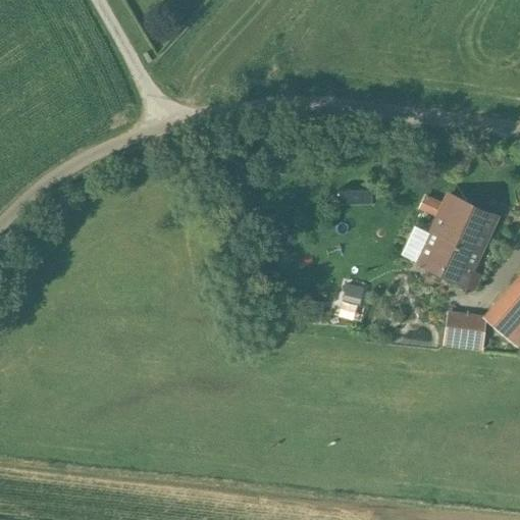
[(340,206),(374,206),(374,191),(340,190),(340,206)]
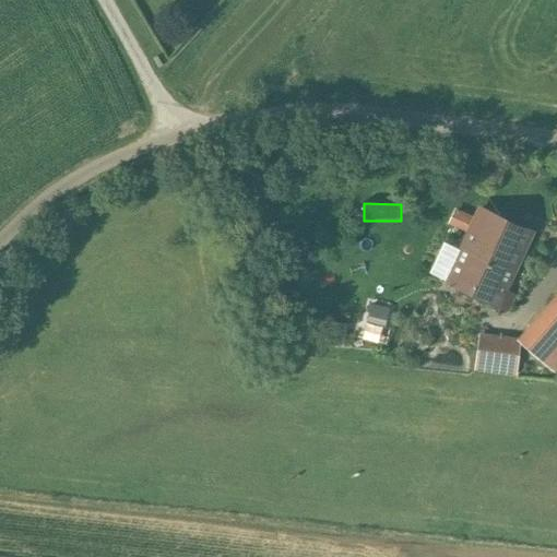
[(497,305),(529,232),(475,210),(445,283),(497,305)]
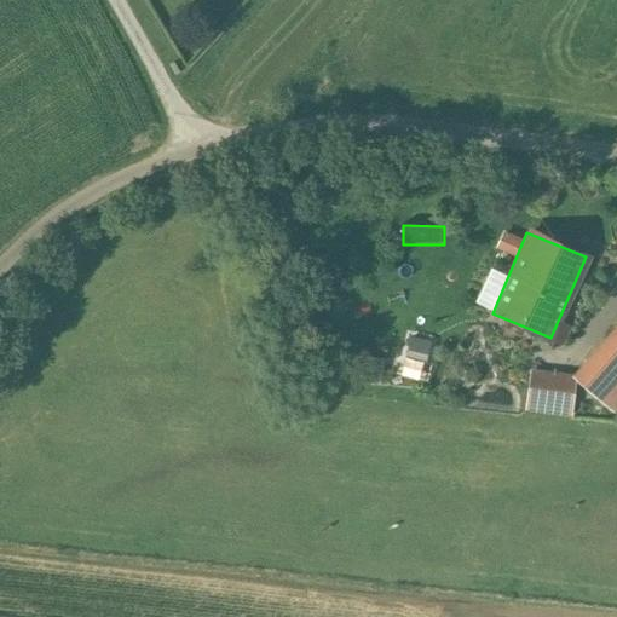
[(616,380),(616,329),(574,380),(599,402),(616,380)]
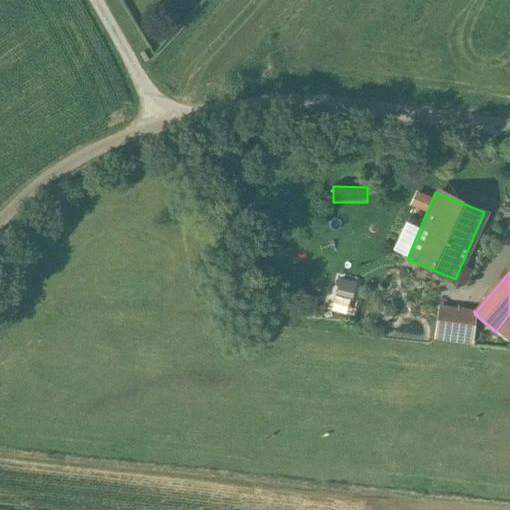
[(344,278),(338,296),(355,301),(361,284),(344,278)]
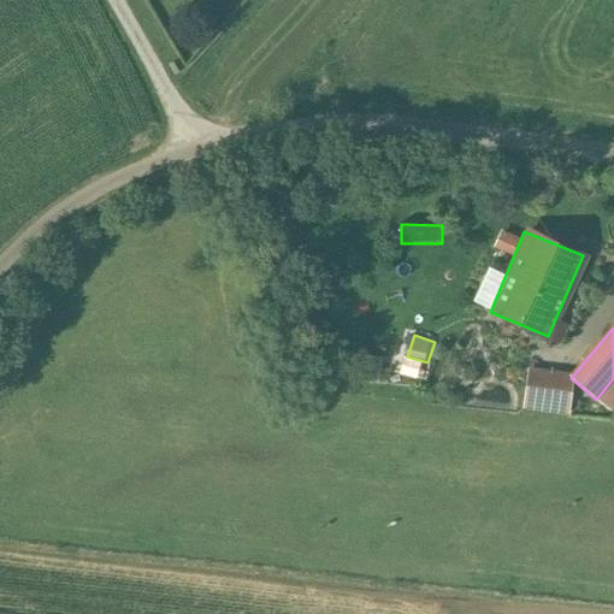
[(529,407),(570,417),(576,394),(535,384),(529,407)]
